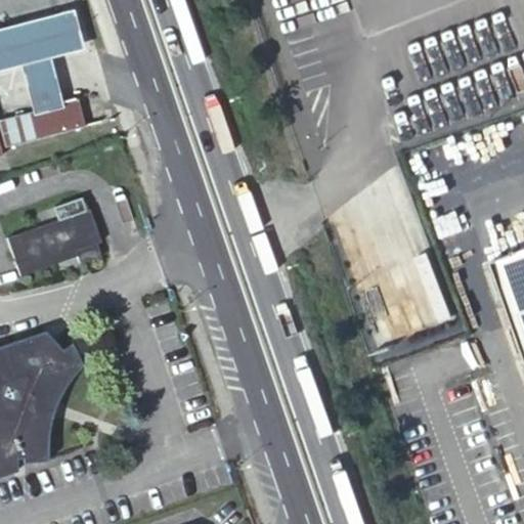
[(0,70),(26,63),(38,108),(68,100),(60,75),(55,55),(87,47),(77,6),(28,19),(0,26),(0,70)]
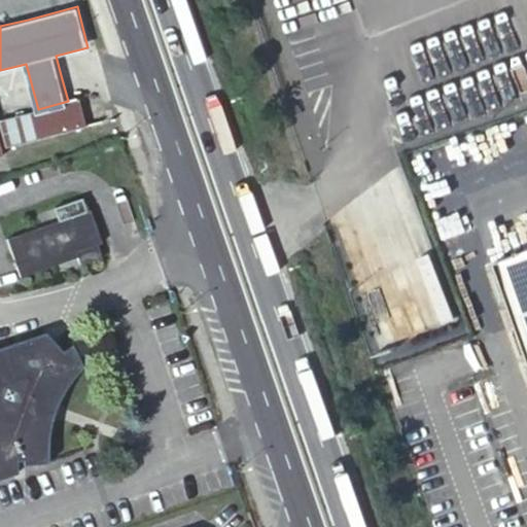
[(1,119),(8,147),(86,127),(79,99),(68,101),(38,109),(1,119)]
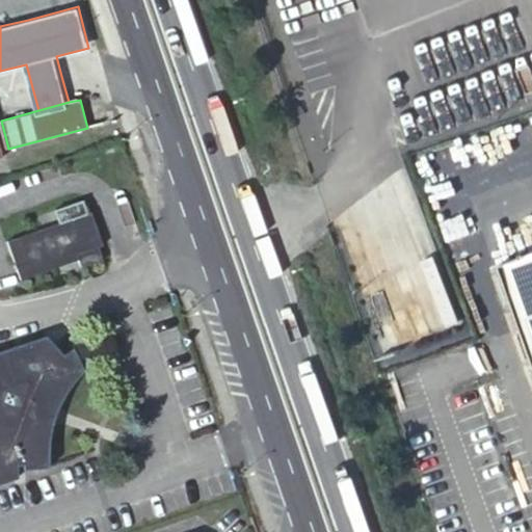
[(86,215),(81,201),(55,209),(59,224),(7,242),(21,276),(53,266),(56,277),(101,261),(100,251),(103,248),(91,215),(86,215)]
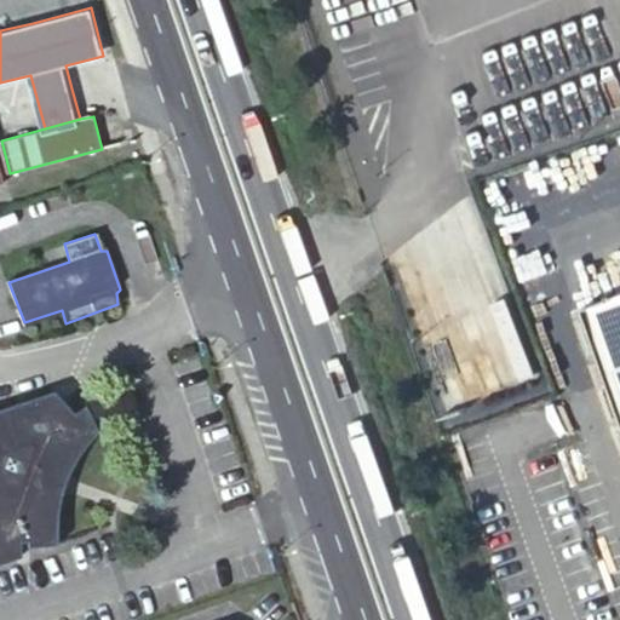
[(619,298),(579,314),(619,429),(619,298)]
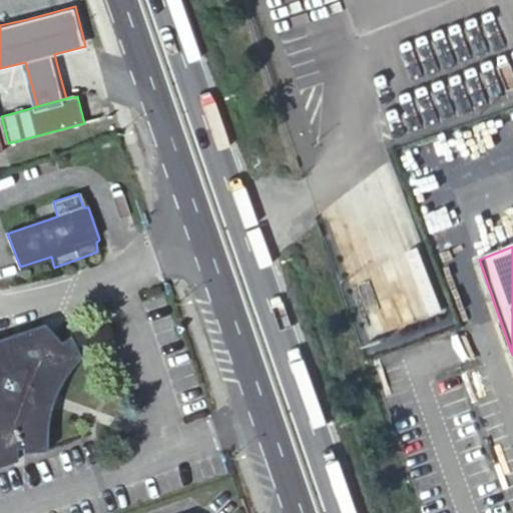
[(67,336),(45,322),(0,338),(0,471),(21,464),(20,460),(58,453),(58,444),(58,434),(58,423),(59,414),(62,404),(64,395),(67,384),(72,374),(74,363),(81,348),(75,328),(67,336)]
